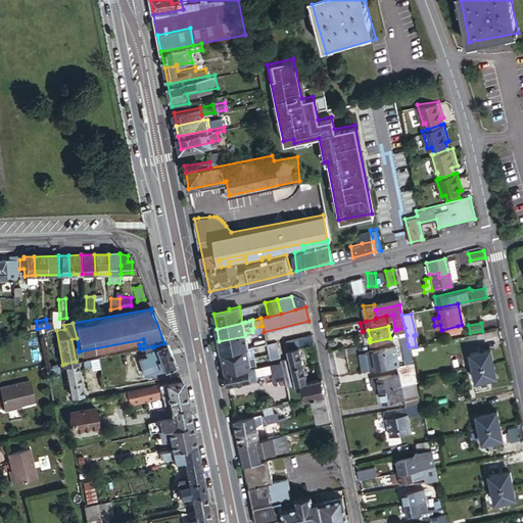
[(442,330),(443,336),(460,333),(458,326),(442,330)]
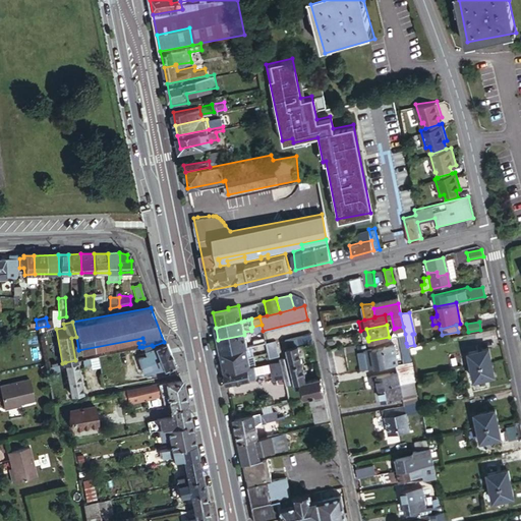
[(396,328),(397,336),(405,334),(403,327),(396,328)]
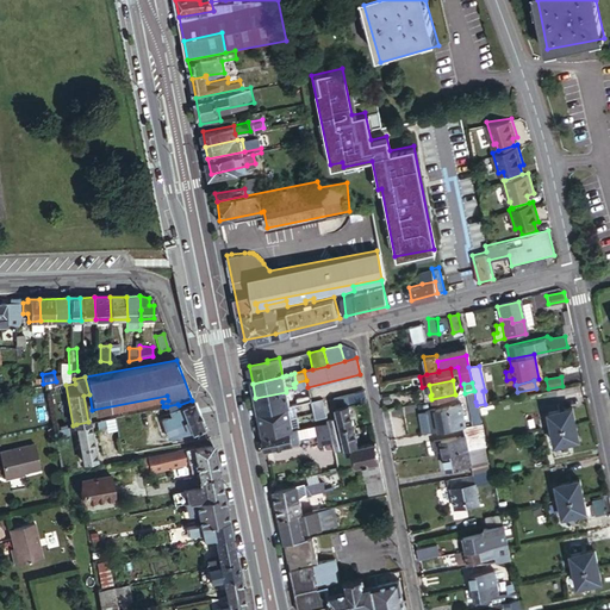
[(429,385),(422,387),(424,400),(431,399),(430,396),(431,394),(429,385)]
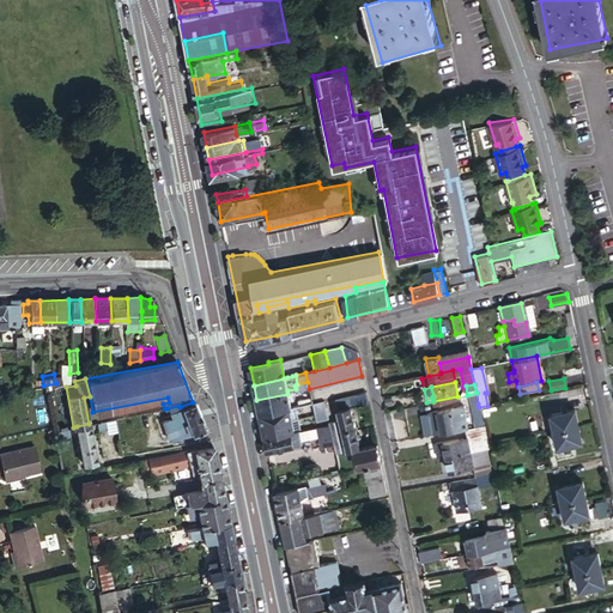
[(366,399),(365,392),(335,399),(335,402),(339,402),(339,405),(349,402),(356,401),(366,399)]
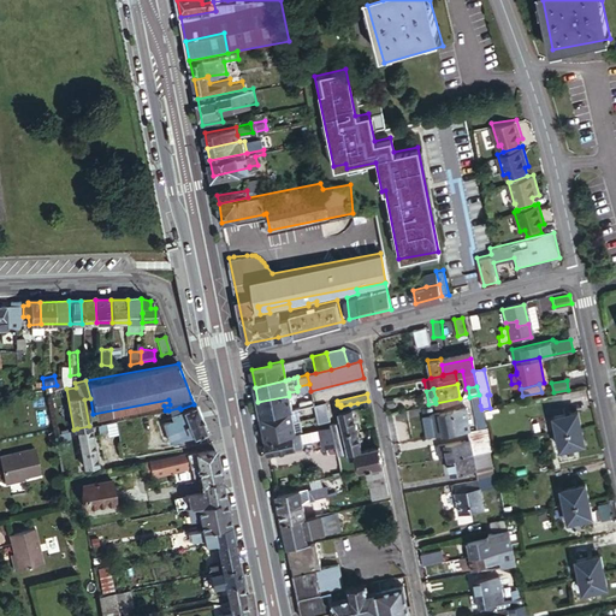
[(471,407),(480,406),(479,395),(469,397),(471,407)]
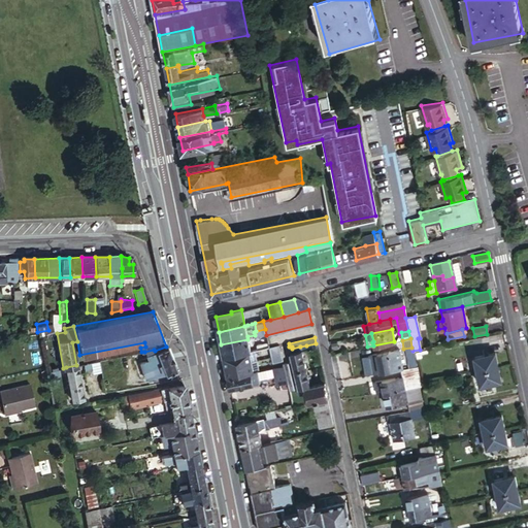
[(221,344),(223,356),(250,351),(250,348),(255,347),(254,341),(249,342),(248,339),(221,344)]
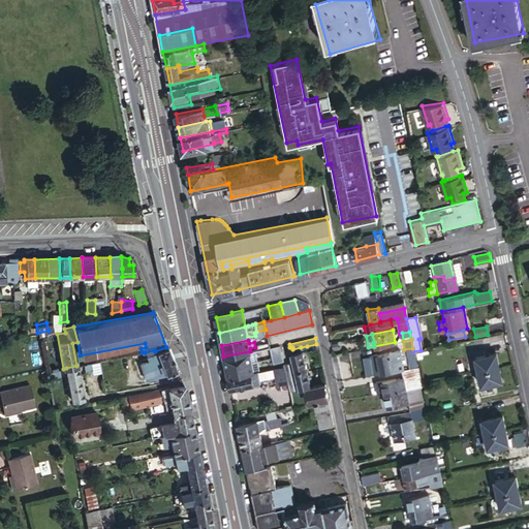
[(283,362),(279,345),(270,347),(273,364),(283,362)]
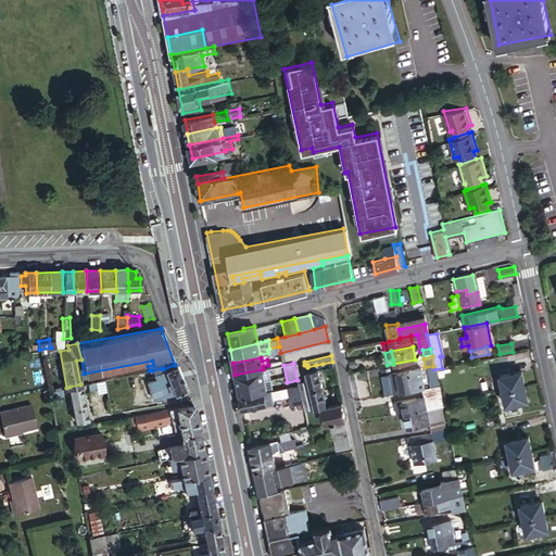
[(178,395),(187,392),(175,365),(163,369),(162,368),(152,370),(155,380),(147,383),(152,400),(173,394),(177,393),(178,395)]
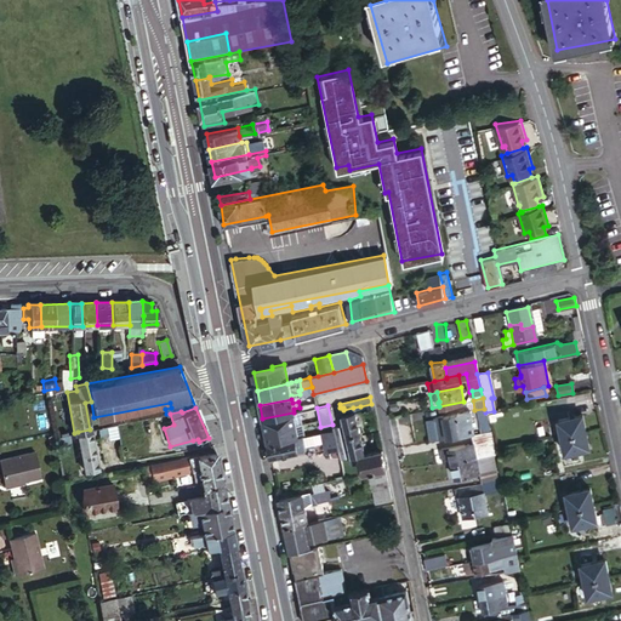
[(343,425),(345,432),(358,431),(353,408),(343,410),(343,408),(340,408),(343,425)]
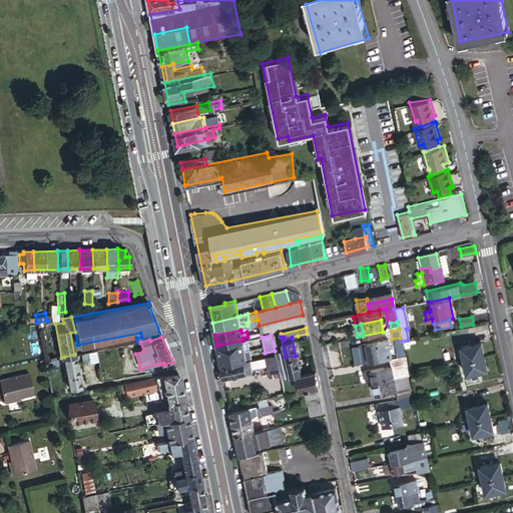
[(388,358),(389,357),(385,339),(358,344),(362,362),(388,358)]
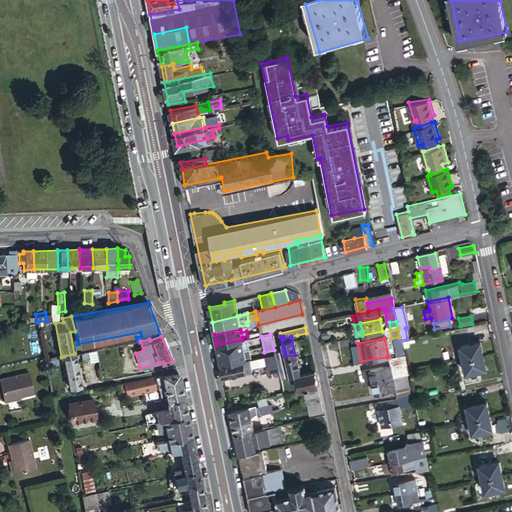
[(242,340),(216,345),(219,356),(249,350),(247,339),(242,340)]
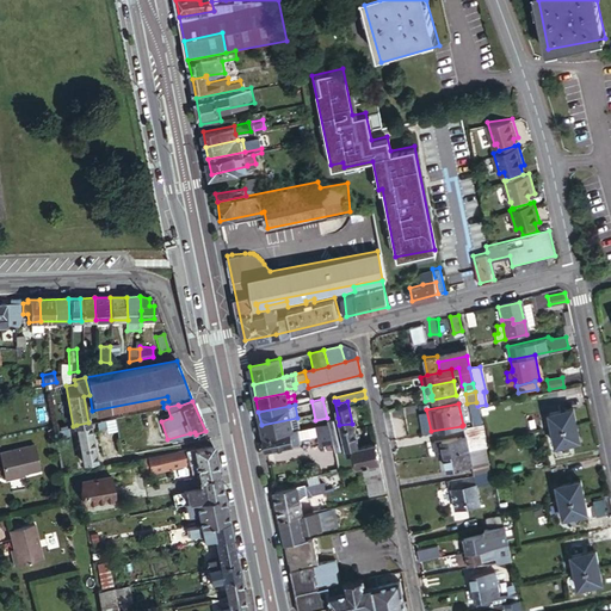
[(549,411),(551,427),(576,423),(573,406),(549,411)]
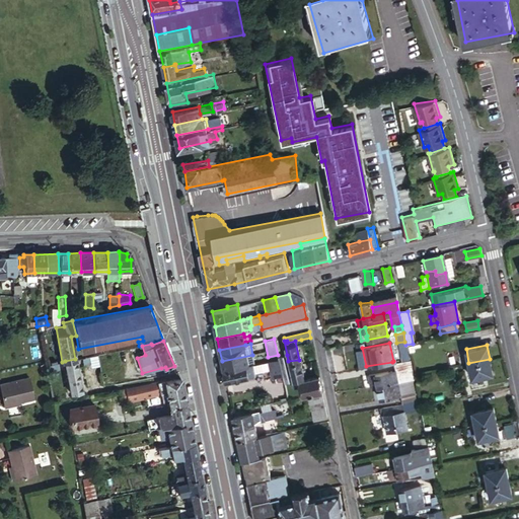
[(252,356),(252,355),(222,361),(224,371),(254,365),(252,356)]
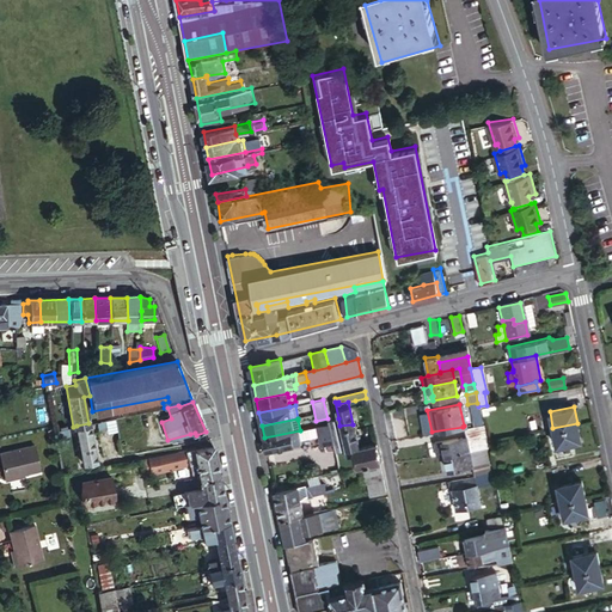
[(335,452),(344,450),(340,426),(338,418),(328,421),(328,424),(329,424),(334,444),(335,452)]
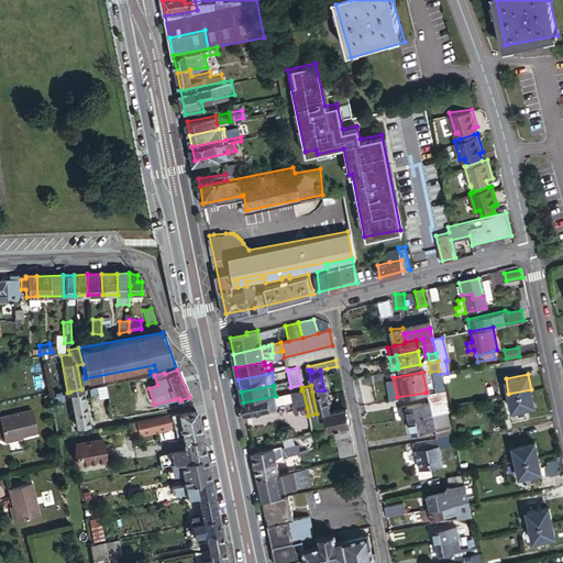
[(432,399),(445,397),(443,388),(427,392),(426,393),(427,400),(406,405),(409,418),(430,414),(429,409),(434,408),(432,399)]
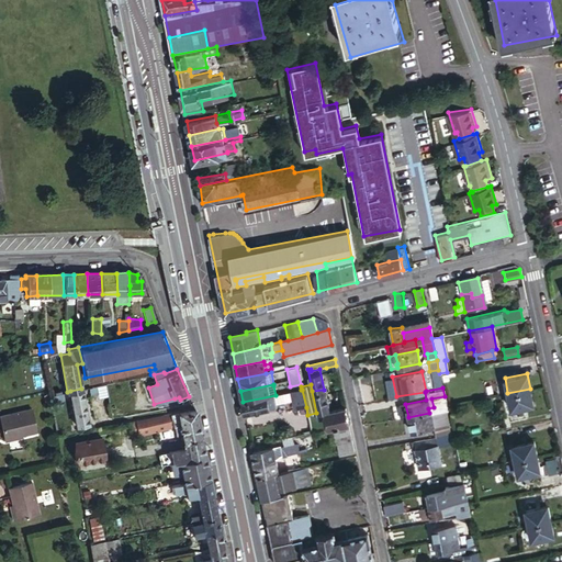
[(81,389),(70,391),(77,425),(88,423),(81,389)]
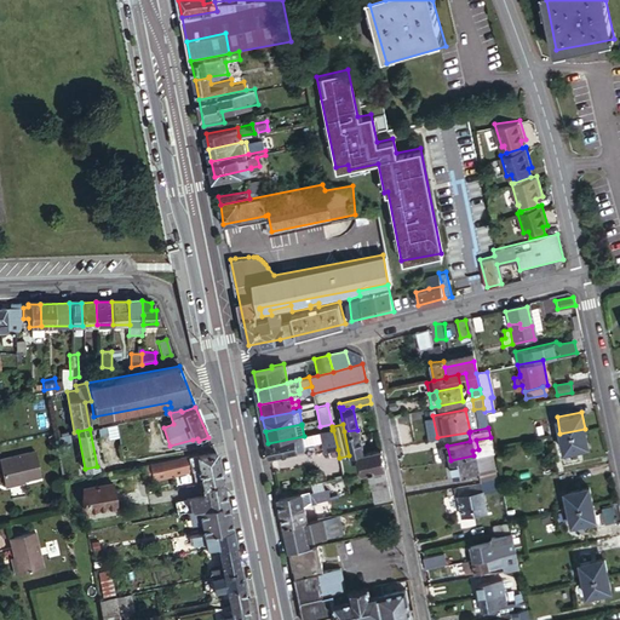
[(585,429),(560,434),(563,449),(587,445),(585,429)]
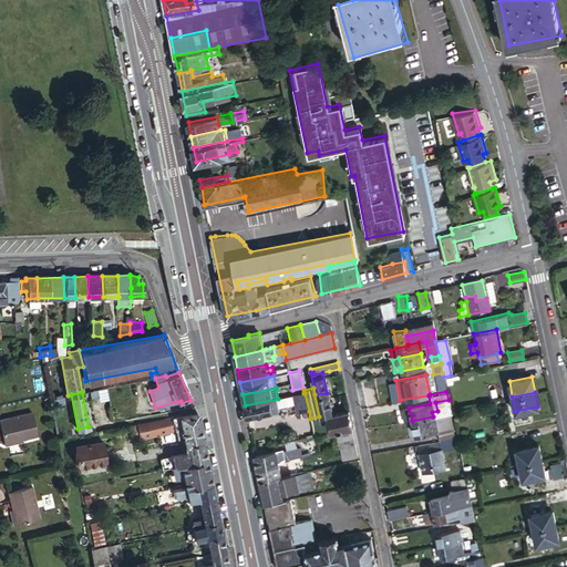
[(245,405),(247,416),(278,411),(278,408),(295,403),(297,413),(309,411),(305,393),(303,393),(278,399),(245,405)]
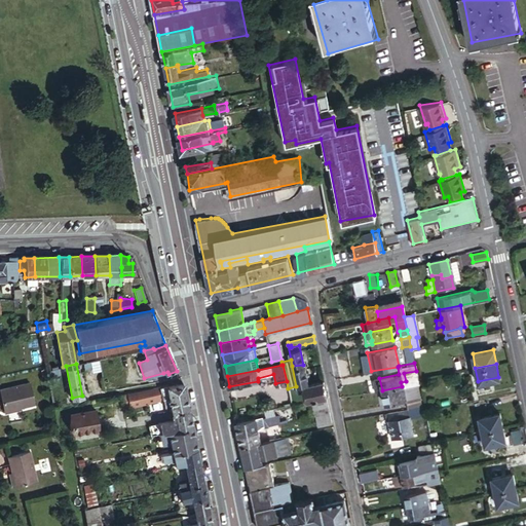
[(303,384),(307,384),(303,365),(292,366),(296,386),(303,384)]
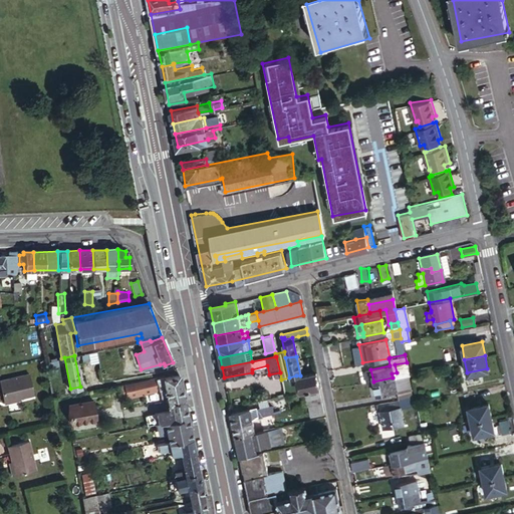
[(370,369),(363,371),(366,382),(373,381),(370,369)]
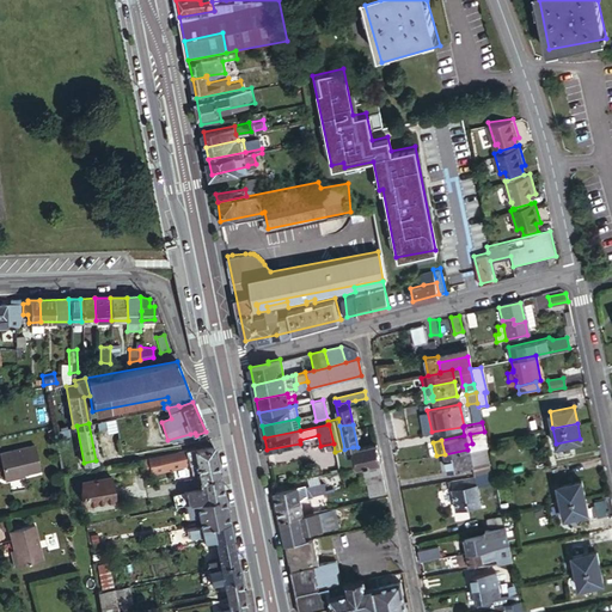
[(362,465),(379,461),(374,442),(357,447),(353,447),(357,466),(362,465)]
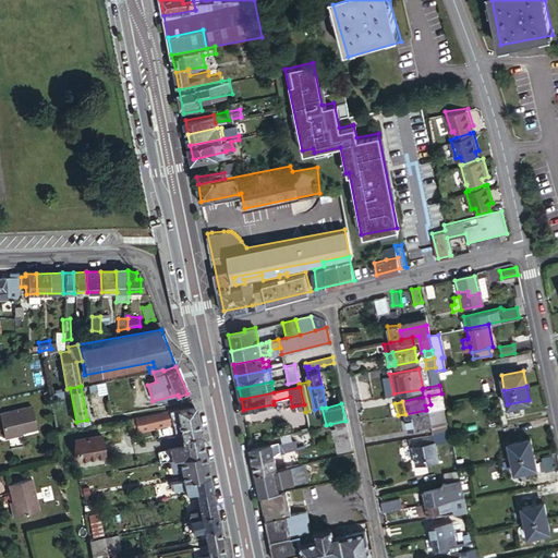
[(1,412),(5,436),(37,429),(33,405),(1,412)]
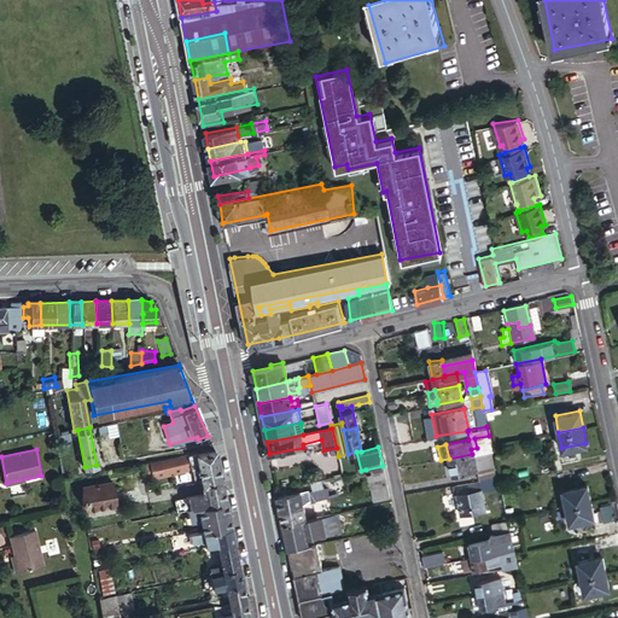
[(214,450),(196,454),(197,461),(202,485),(209,484),(220,482),(214,450)]
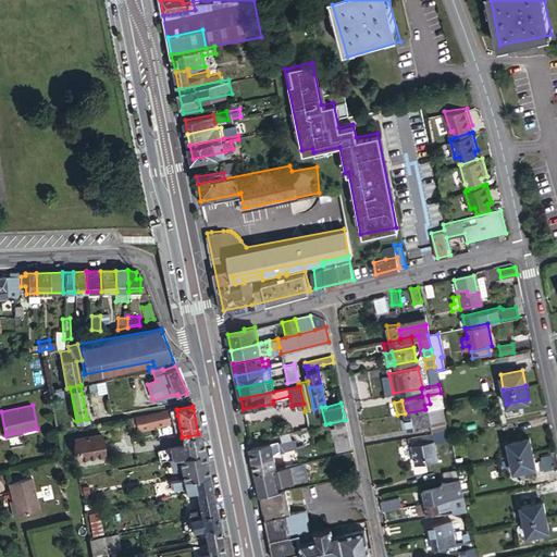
[(308,428),(325,424),(321,407),(313,409),(305,411),(308,428)]
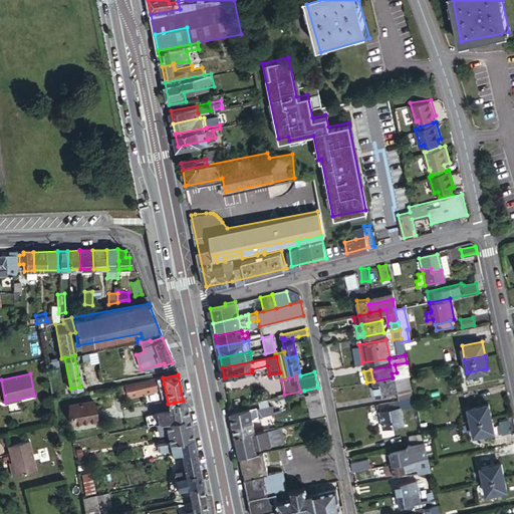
[(163,377),(117,387),(119,398),(125,397),(126,399),(136,397),(135,394),(144,393),(144,394),(151,393),(151,391),(159,390),(158,384),(164,383),(163,377)]
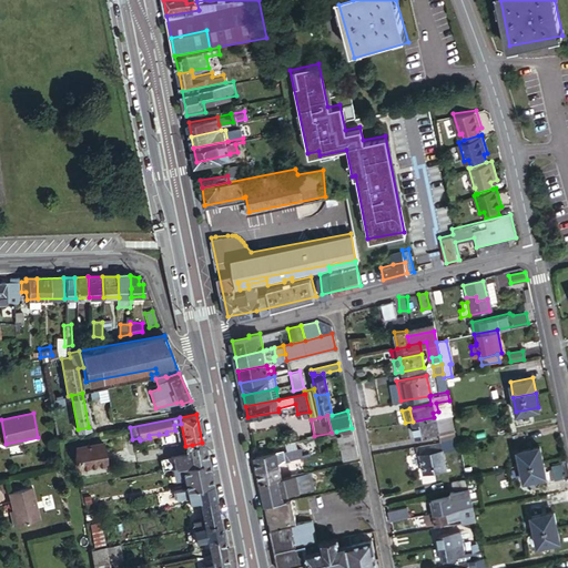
[(436,432),(434,417),(413,422),(415,436),(436,432)]
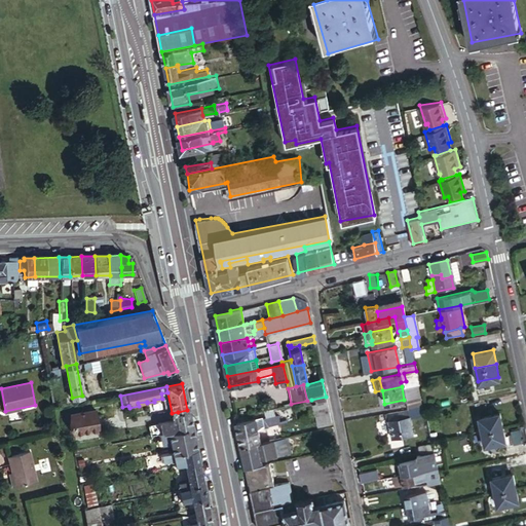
[(423,407),(421,396),(404,400),(406,410),(408,410),(423,407)]
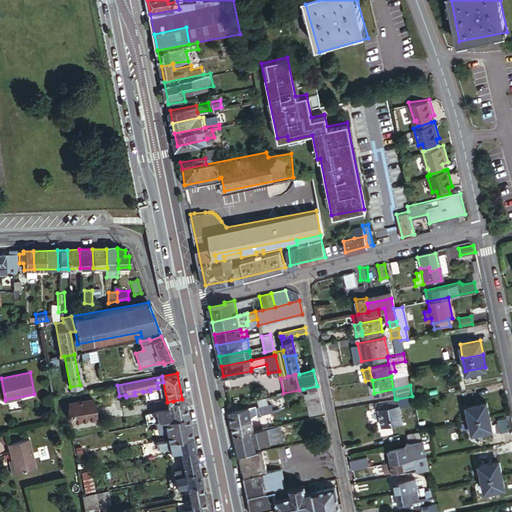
[(304,396),(318,393),(317,386),(303,389),(304,396)]
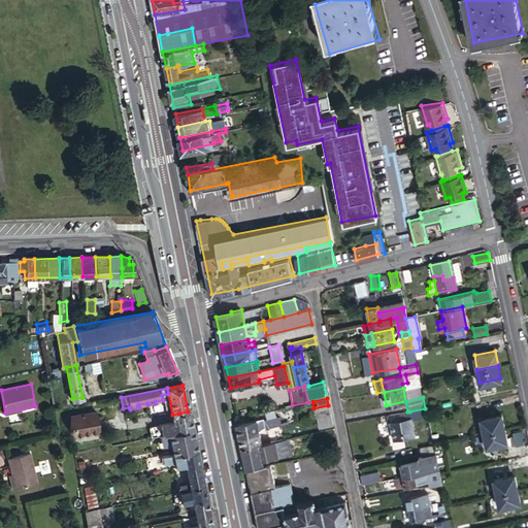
[(316,417),(317,417),(330,414),(328,405),(314,408),(316,417)]
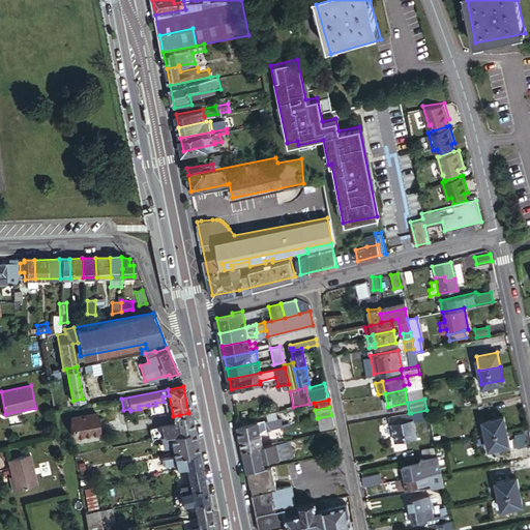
[(71,416),(75,435),(99,431),(96,412),(71,416)]
